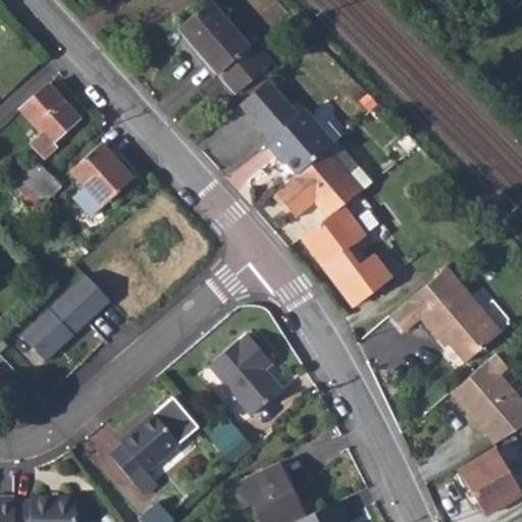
[(207,3),(175,31),(204,62),(207,61),(217,73),(248,49),(207,3)]
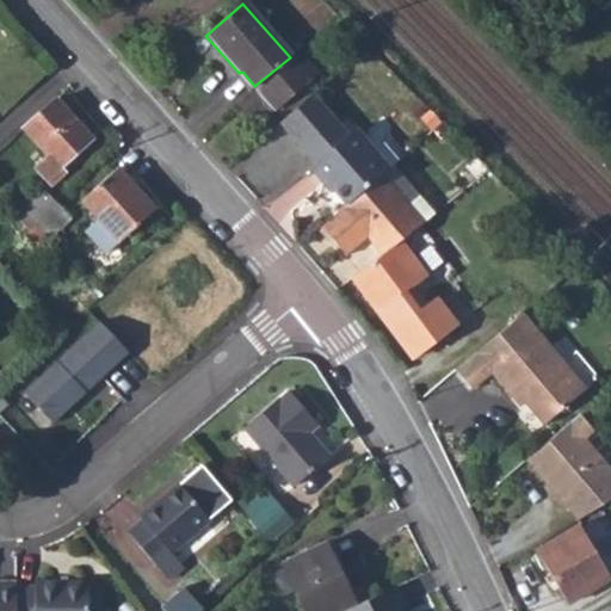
[(290,57),(254,86),(275,110),(310,80),(290,57)]
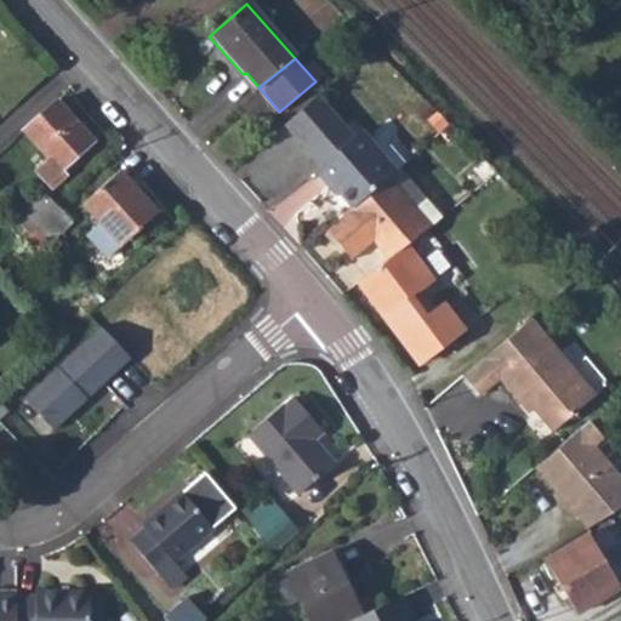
[(315,98),(279,127),(314,170),(349,137),(315,98)]
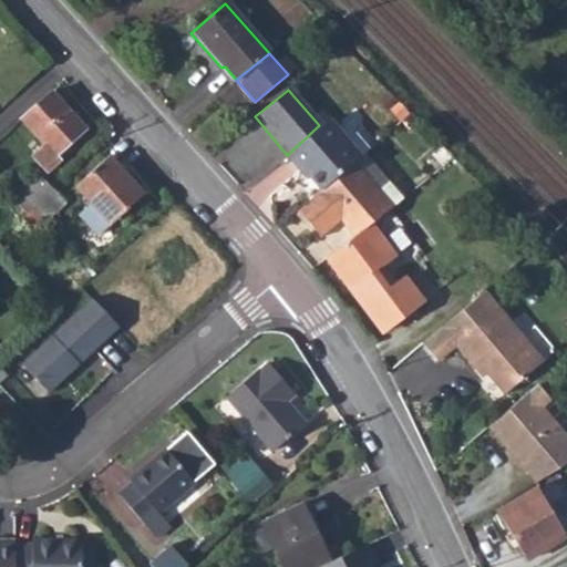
[(51,95),(21,121),(43,146),(31,158),(45,175),(60,163),(54,156),(83,132),(51,95)]
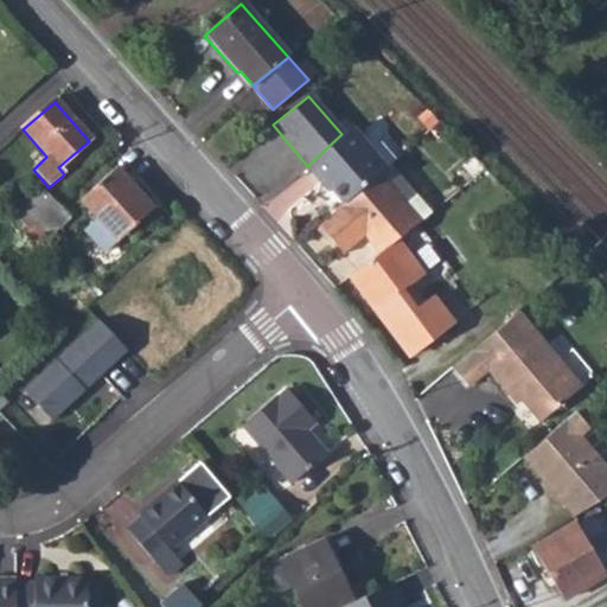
[(307,166),(304,170),(317,185),(319,183),(340,208),(355,196),(377,174),(383,170),(384,168),(350,128),(342,134),(307,166)]
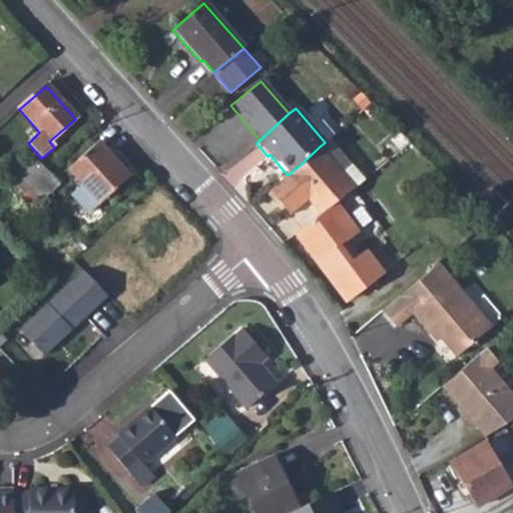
[(97,142),(67,171),(80,185),(71,194),(88,212),(130,177),(126,173),(130,169),(115,152),(110,155),(97,142)]
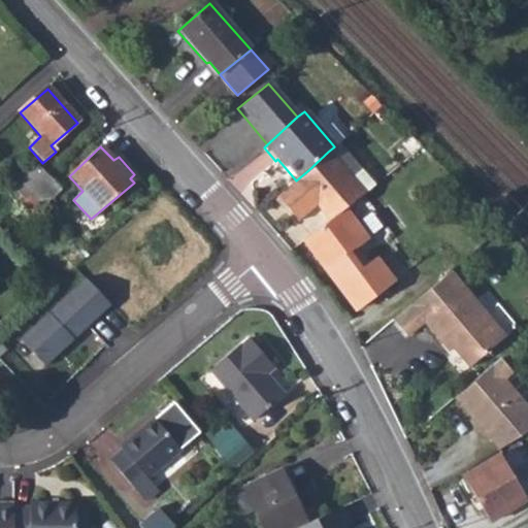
[(296,180),(276,197),(297,222),(316,206),(328,222),(331,219),(363,194),(328,152),(308,170),(296,180)]
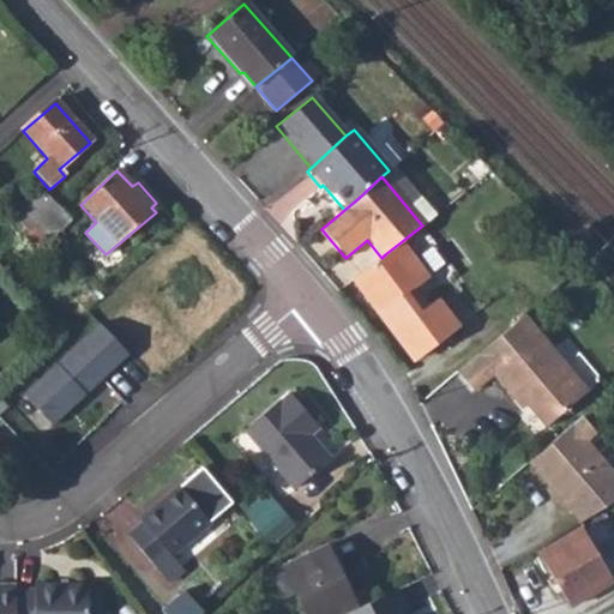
[(11,217),(25,232),(53,206),(53,204),(38,190),(11,217)]
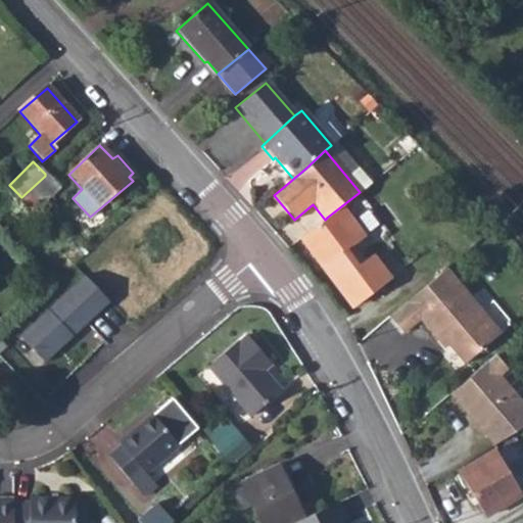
[(21,197),(17,201),(29,214),(56,188),(45,176),(21,197)]
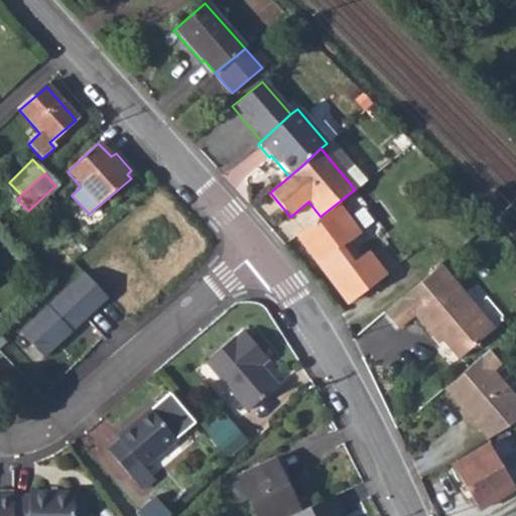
[(320,217),(295,236),(346,302),(382,274),(368,254),(353,265),(341,248),(347,244),(324,214),(320,217)]
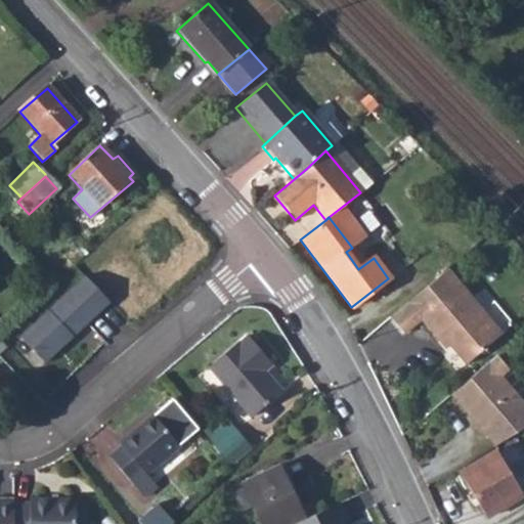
[(445,271),(389,319),(402,335),(420,320),(438,341),(444,337),(450,344),(448,346),(449,346),(466,365),(494,341),(479,322),(484,317),(445,271)]
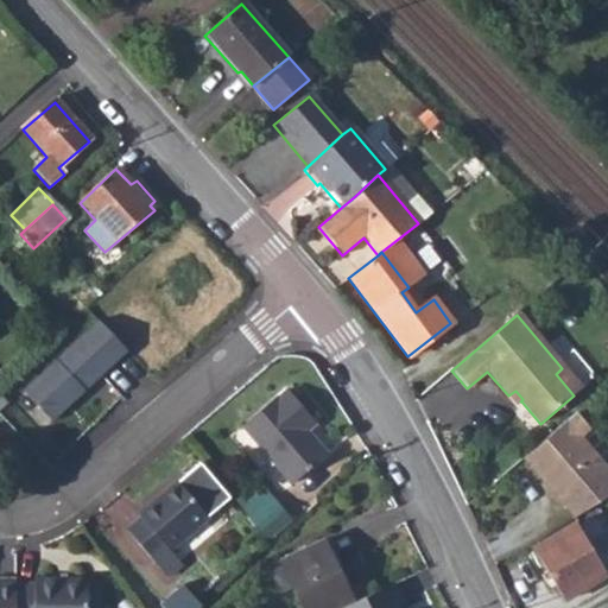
[(100,320),(24,390),(52,420),(128,350),(100,320)]
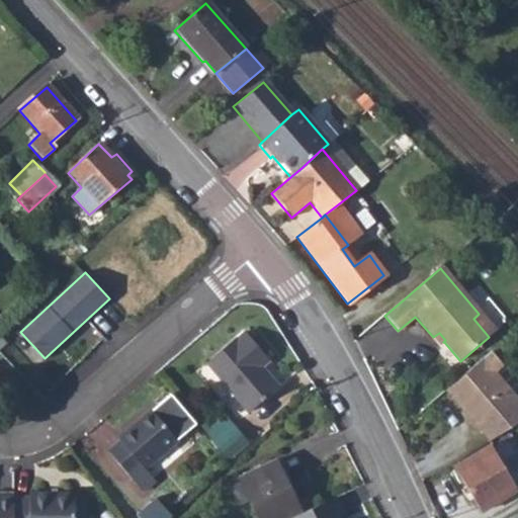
[(495,332),(479,314),(473,319),(489,337),(495,332)]
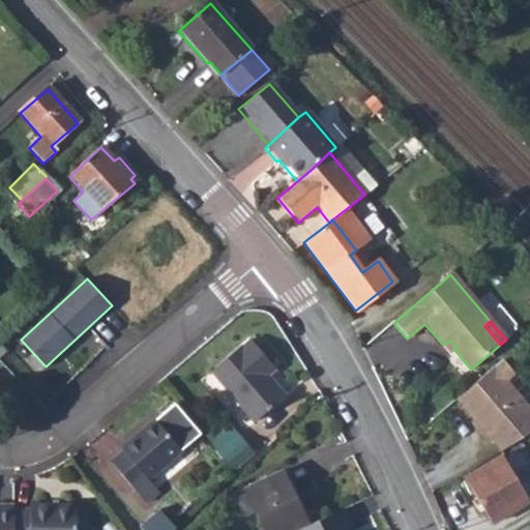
[(455,348),(449,341),(443,345),(450,354),(454,350),(453,350),(455,348)]
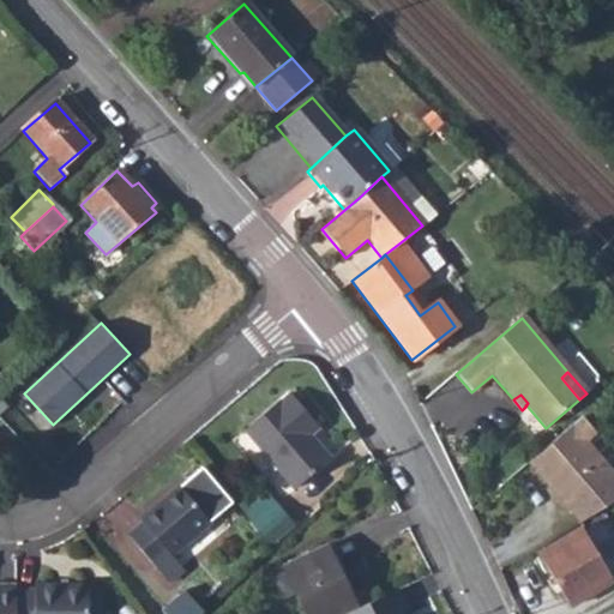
[(306,435),(300,429),(309,421),(286,396),(277,403),(276,402),(242,431),(292,488),(326,458),(306,435)]
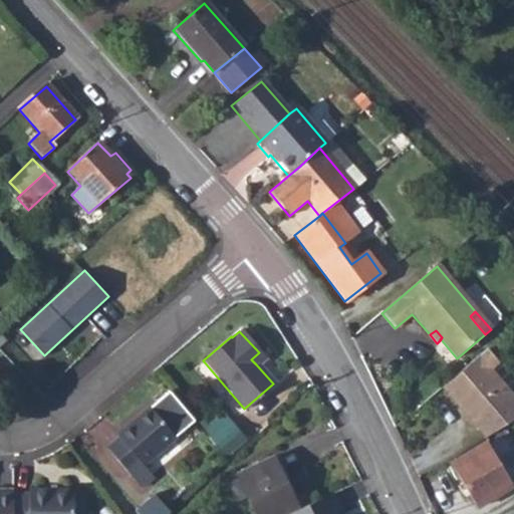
[(477,356),(442,388),(453,401),(456,398),(461,403),(461,410),(476,428),(513,395),(491,368),(499,361),(488,348),(477,356)]
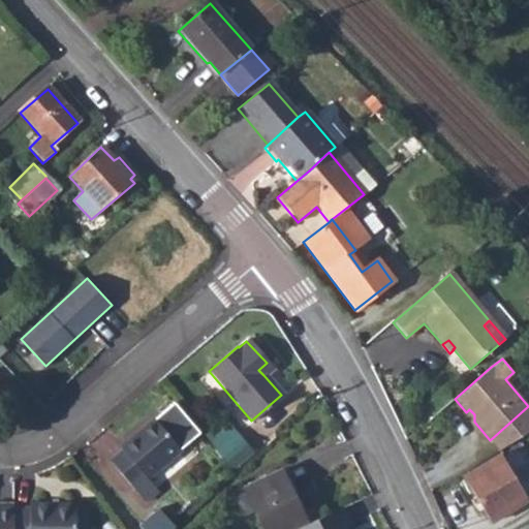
[(267,363),(258,370),(263,375),(271,368),(267,363)]
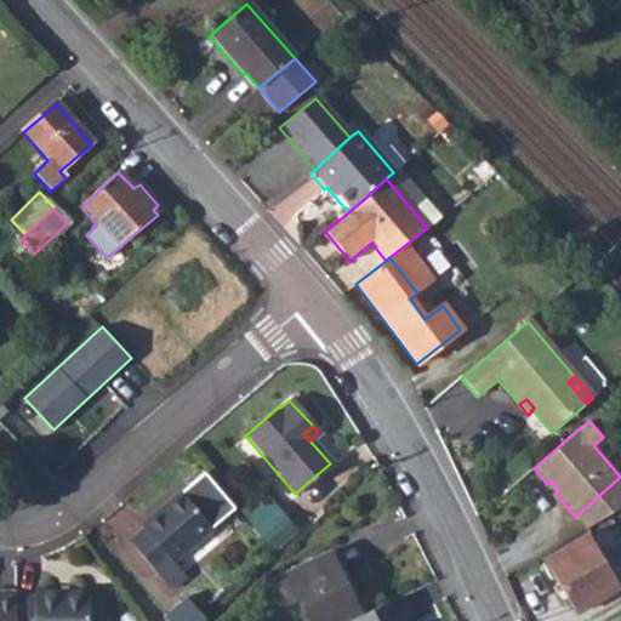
[(209,525),(232,506),(201,469),(177,488),(209,525)]
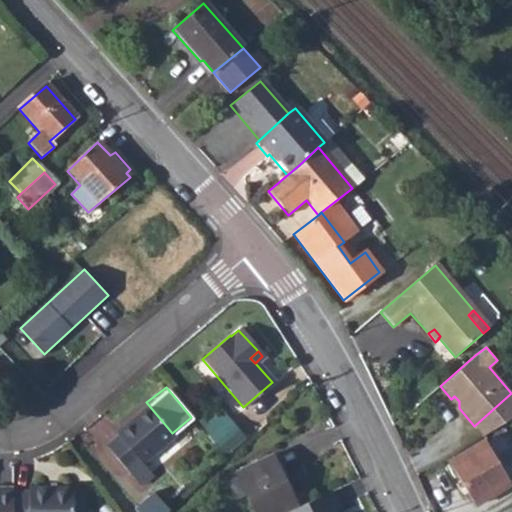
[(511,393),(474,426),(481,433),(511,413),(511,393)]
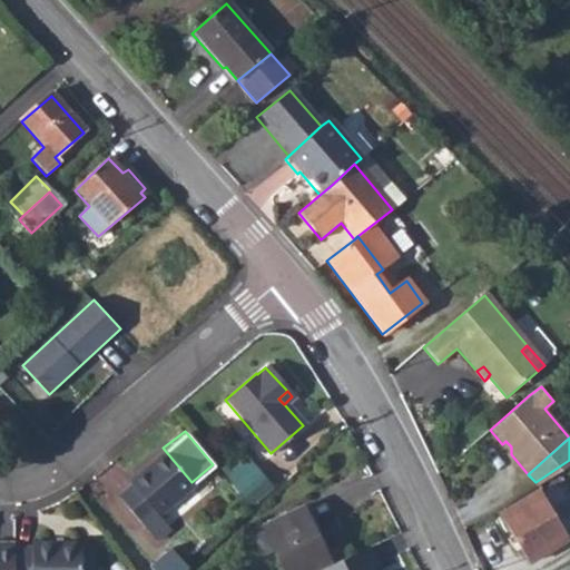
[(505,441),(502,444),(511,454),(511,446),(505,441)]
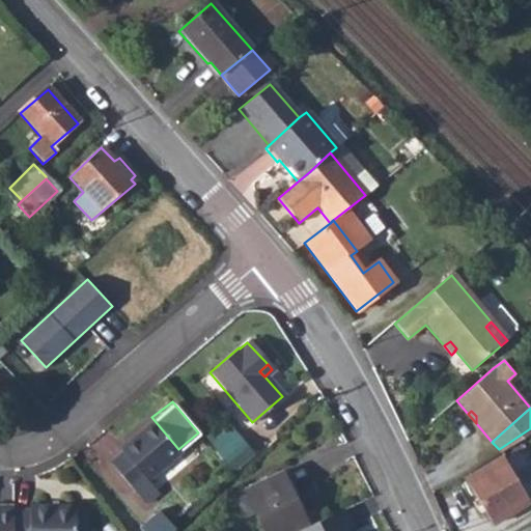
[(120,447),(107,456),(128,483),(138,496),(151,485),(144,476),(178,449),(151,417),(118,444),(120,447)]
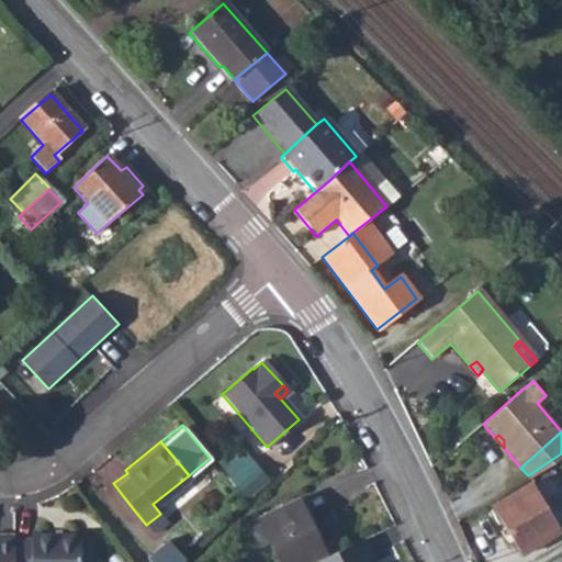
[(240,452),(222,471),(246,501),(268,479),(240,452)]
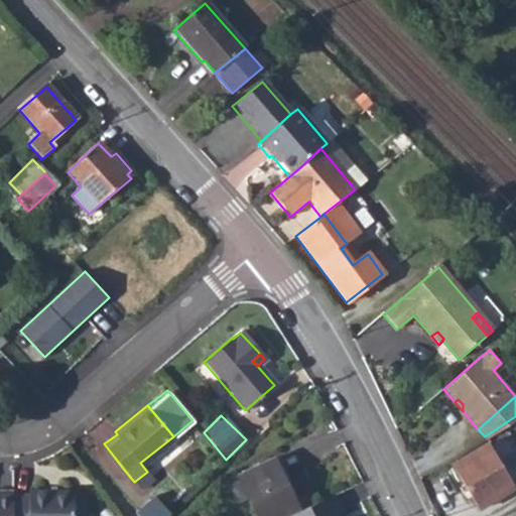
[(488,445),(453,467),(476,510),(513,488),(488,445)]
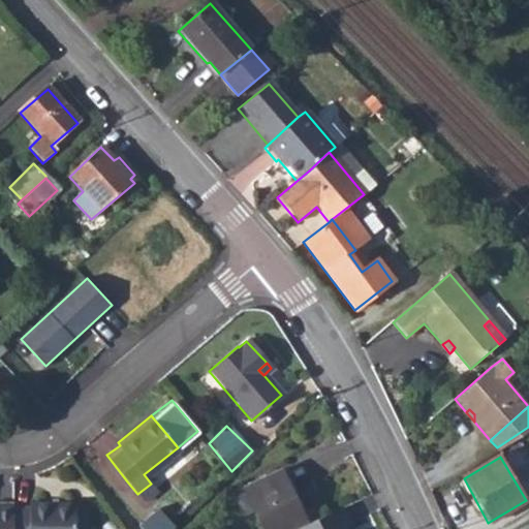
[(277,470),(240,488),(258,528),(296,528),(303,526),(277,470)]
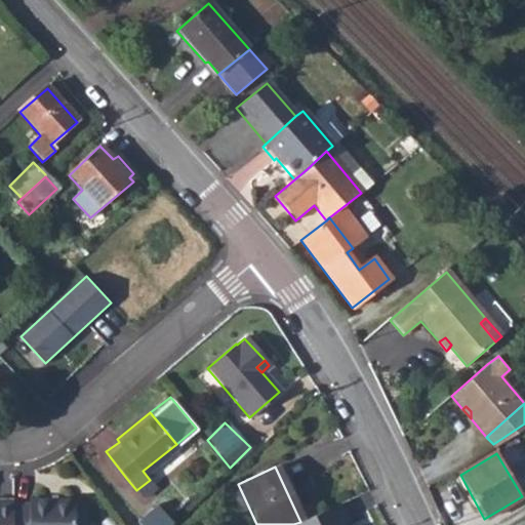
[(0,524),(12,524),(13,505),(13,500),(0,499),(0,524)]
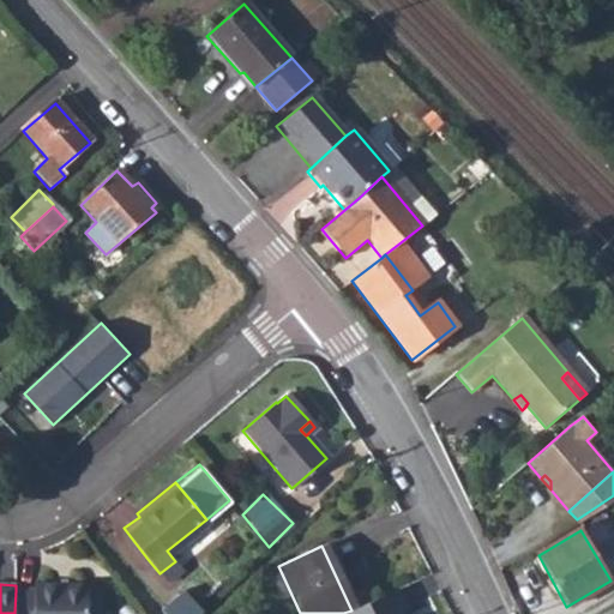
[(16,590),(14,613),(88,613),(89,588),(35,585),(35,590),(16,590)]
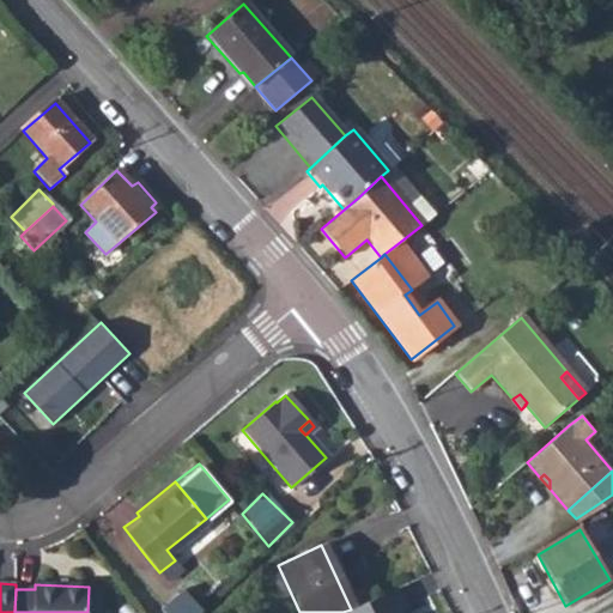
[(405,608),(394,589),(351,610),(343,612),(398,612),(405,608)]
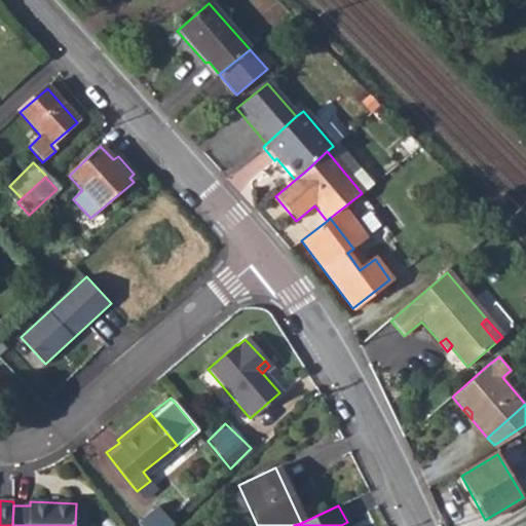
All buildings are outlined.
